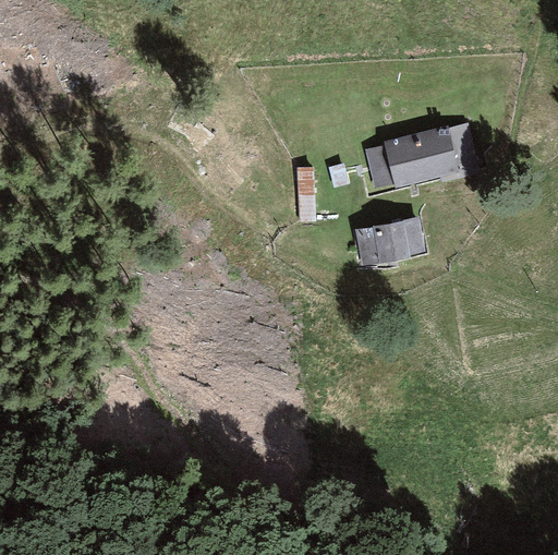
[(468,122),(448,128),(459,172),(440,177),(441,181),(480,171),(468,122)]
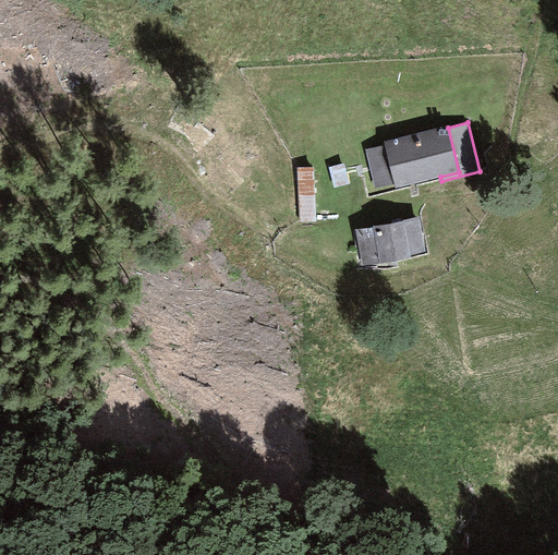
[(393,183),(395,188),(440,177),(459,172),(448,128),(448,125),(384,142),(384,145),(393,183)]
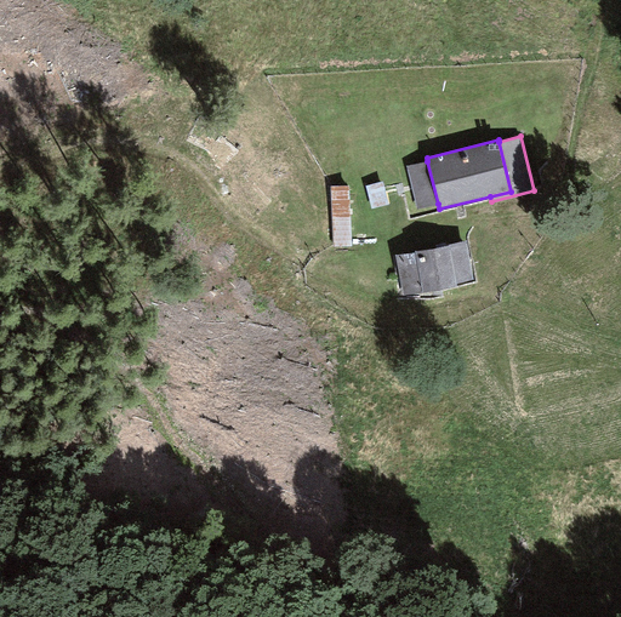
[(416,207),(438,204),(427,161),(408,166),(416,207)]
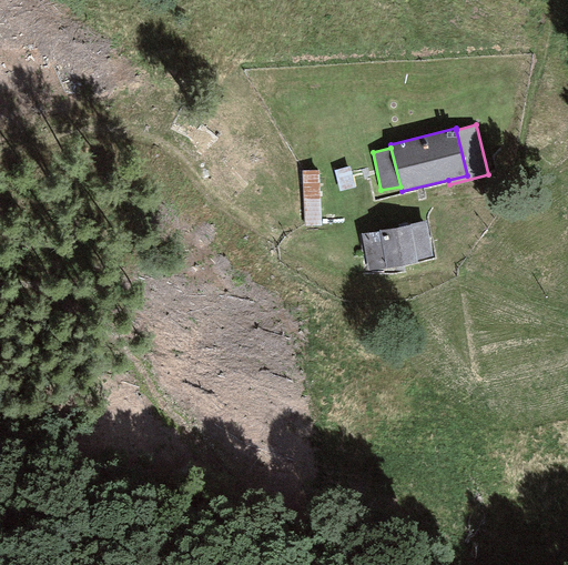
[(310,165),(312,221),(327,220),(326,164),(310,165)]
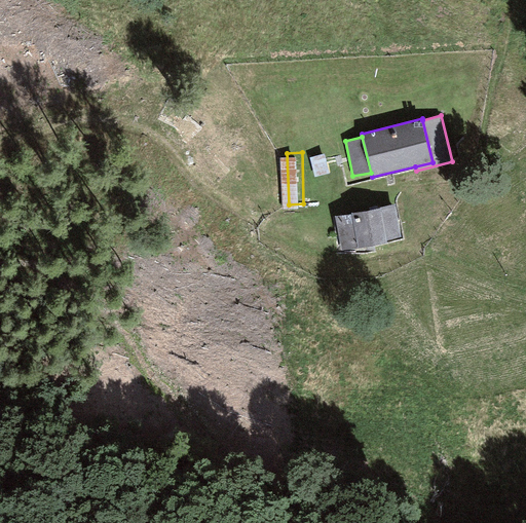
[(396,204),(335,217),(342,250),(387,243),(386,239),(401,235),(396,204)]
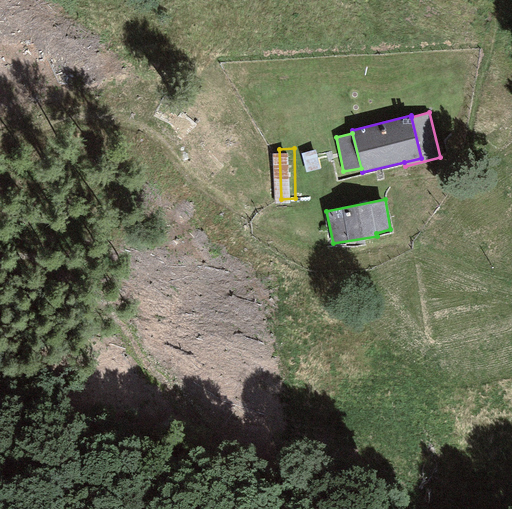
All buildings are outlined.
